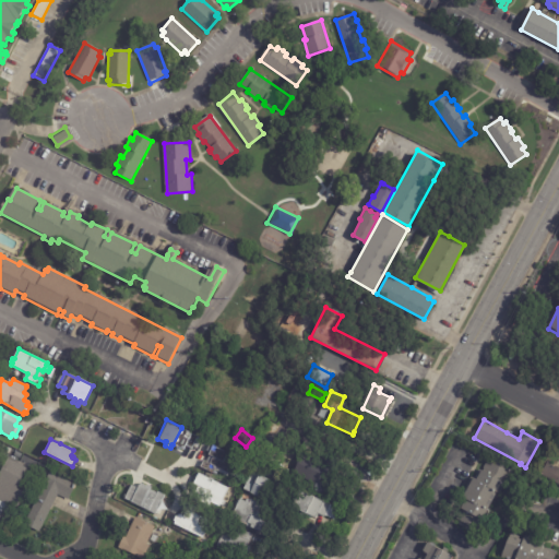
[(201,466),(204,460),(211,463),(214,458),(210,454),(211,452),(207,451),(210,445),(213,448),(214,445),(242,460),(238,470),(242,472),(239,477),(235,475),(235,476),(230,474),(229,477),(216,471),(215,474),(201,467),(201,466)]
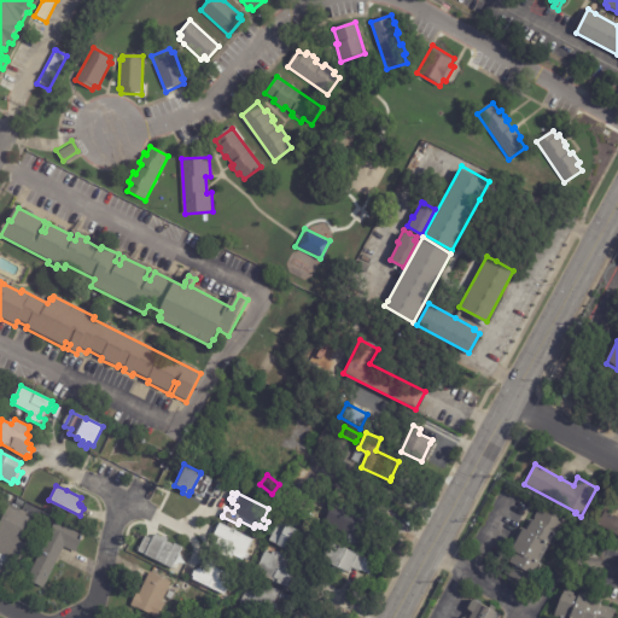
[(359,547),(339,537),(356,503),(374,512),(359,547)]
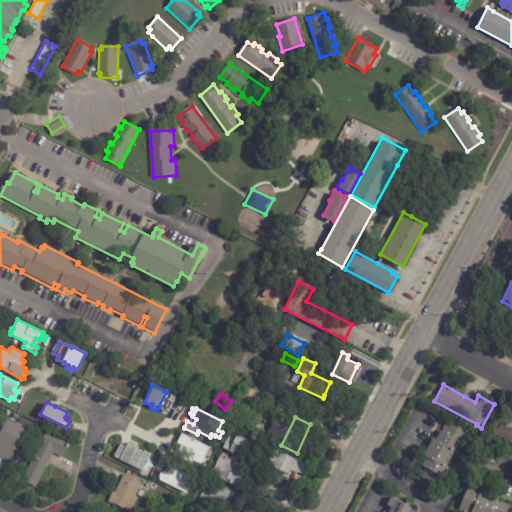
[(457,423),(467,429),(462,437),(466,439),(461,446),(458,445),(444,471),(447,473),(442,482),(439,480),(435,488),(425,482),(427,479),(419,474),(423,465),(422,465),(426,456),(424,455),(433,437),(436,438),(441,430),(443,430),(447,422),(455,426),(457,423)]
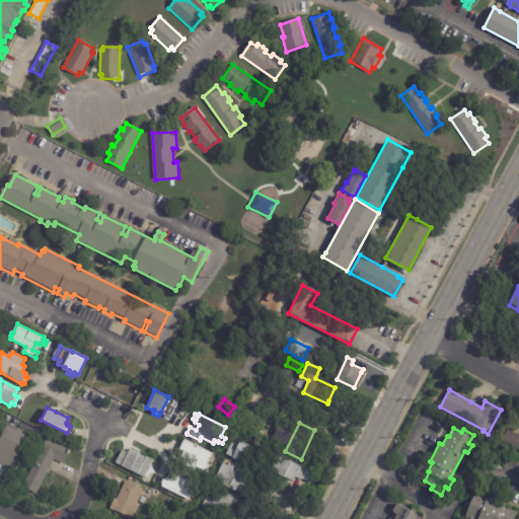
[(516,432),(518,433),(518,449),(502,440),(509,429),(511,430),(509,433),(514,435),(515,432),(516,432)]
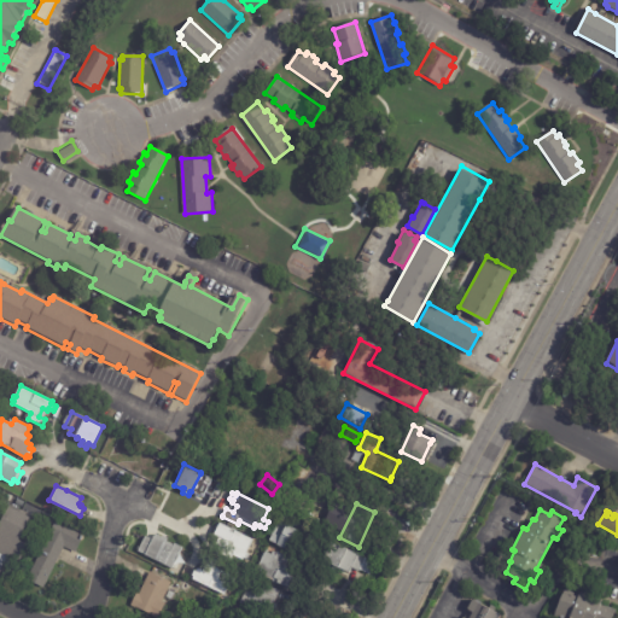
[(269,540),(283,513),(305,525),(302,532),(297,530),(287,551),(277,544),(277,543),(269,540)]
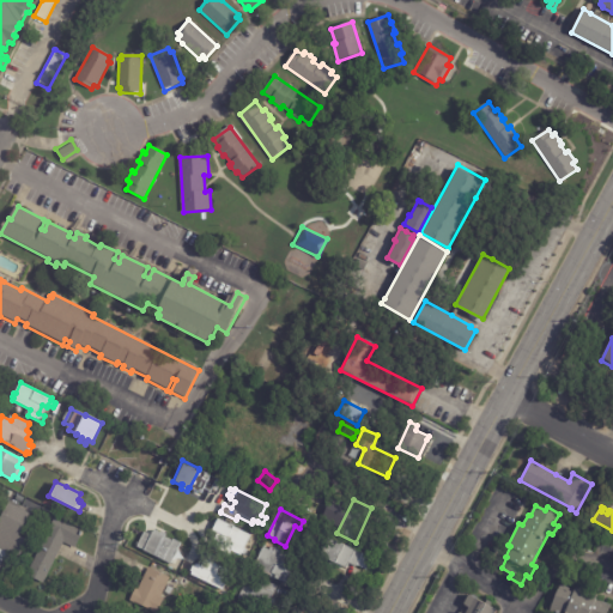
[(74,547),(64,542),(43,583),(25,575),(55,515),(84,529),(74,547)]
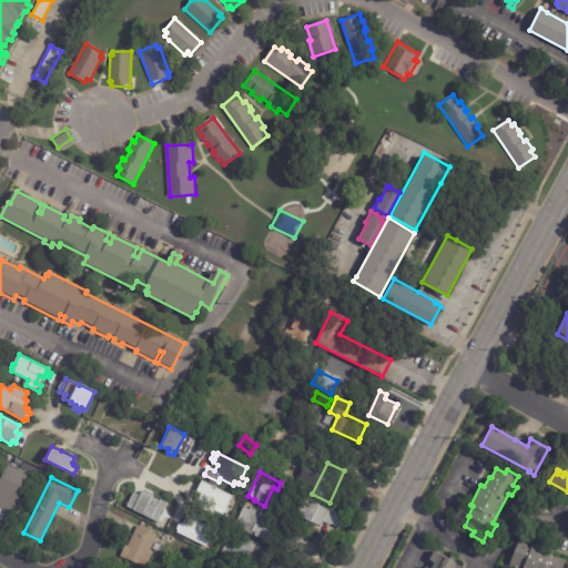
[(202,501),(195,498),(199,492),(196,490),(202,480),(231,496),(225,507),(230,509),(227,515),(223,513),(222,514),(205,506),(206,504),(202,501)]
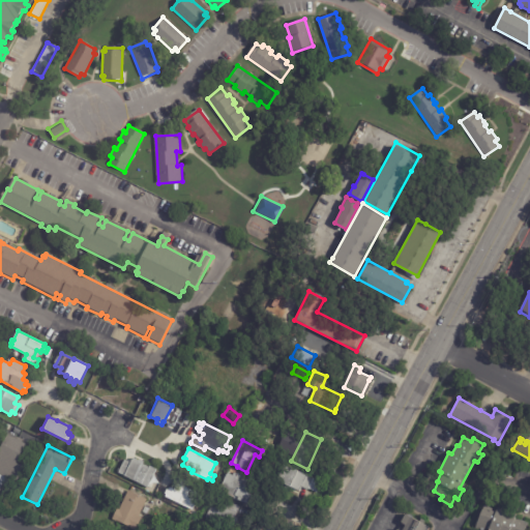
[(139,461),(139,462),(139,463),(150,469),(150,467),(156,470),(148,488),(119,473),(125,461),(131,464),(134,460),(135,459),(139,461)]
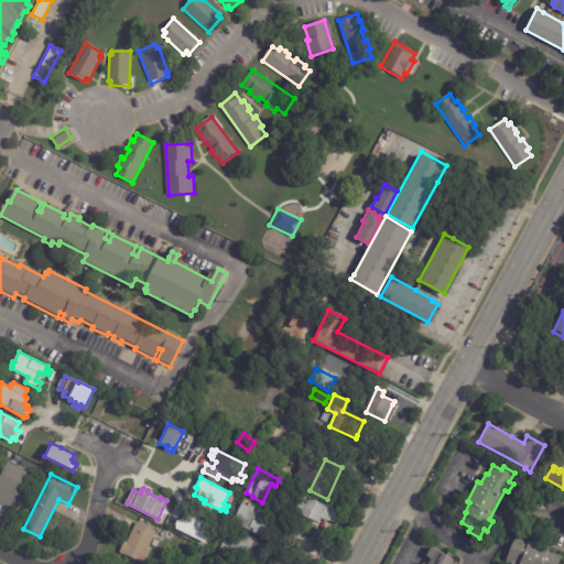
[(0,516),(0,492),(9,497),(10,494),(22,499),(11,521),(0,516)]
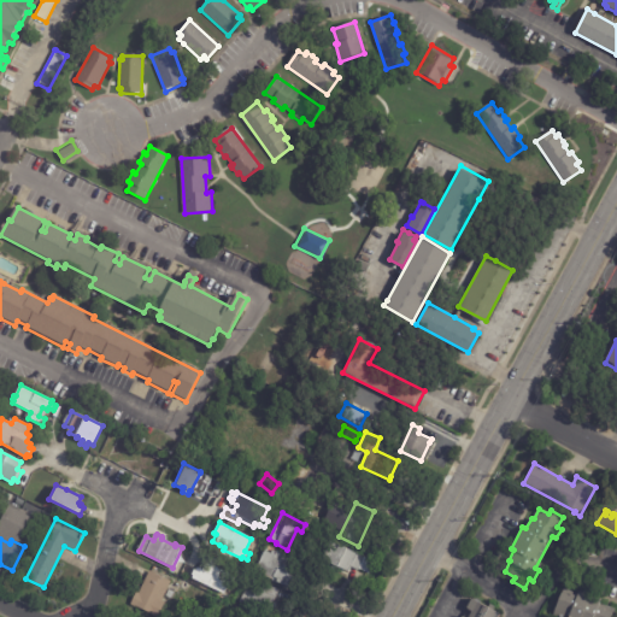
[(364,557),(356,573),(350,569),(348,571),(345,570),(344,573),(340,571),(341,568),(338,565),(335,570),(328,566),(330,562),(322,558),(331,540),(364,557)]
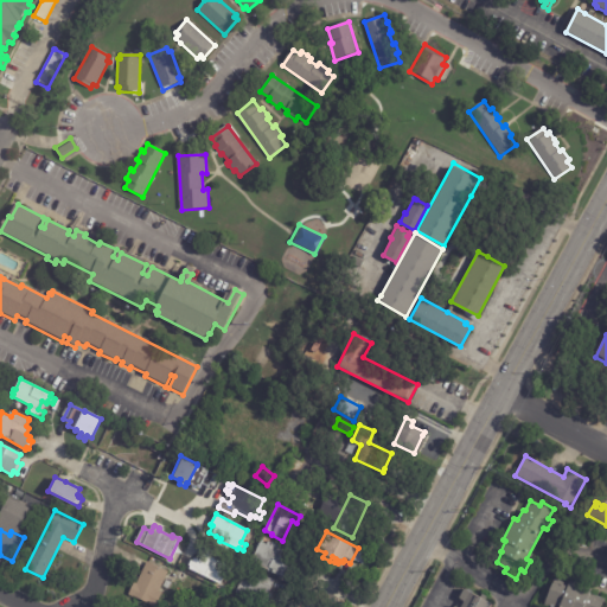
[(287,555),(283,563),(289,567),(283,577),(250,561),(261,542),(267,544),(268,541),(272,543),(273,542),(289,550),(287,555)]
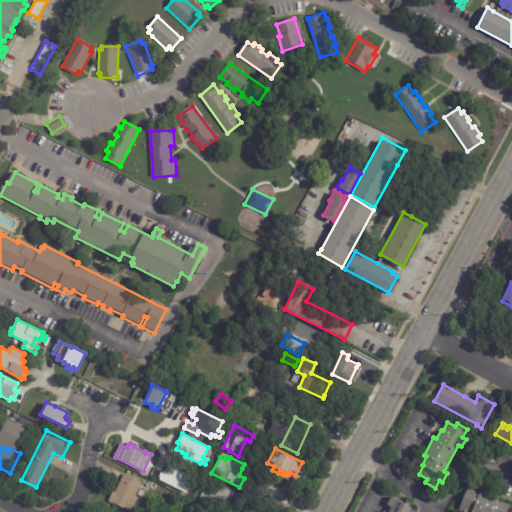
[(159,479),(160,477),(159,476),(161,472),(162,473),(163,471),(164,471),(168,465),(175,469),(176,468),(179,469),(178,470),(193,478),(186,493),(159,479)]
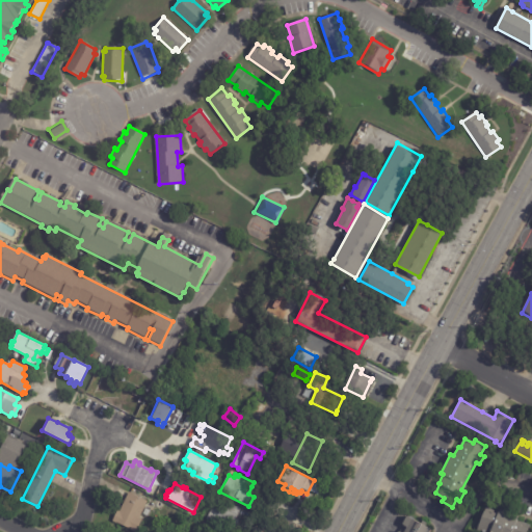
[(135,531),(133,531),(112,522),(117,511),(120,511),(128,491),(148,501),(139,519),(141,520),(135,531)]
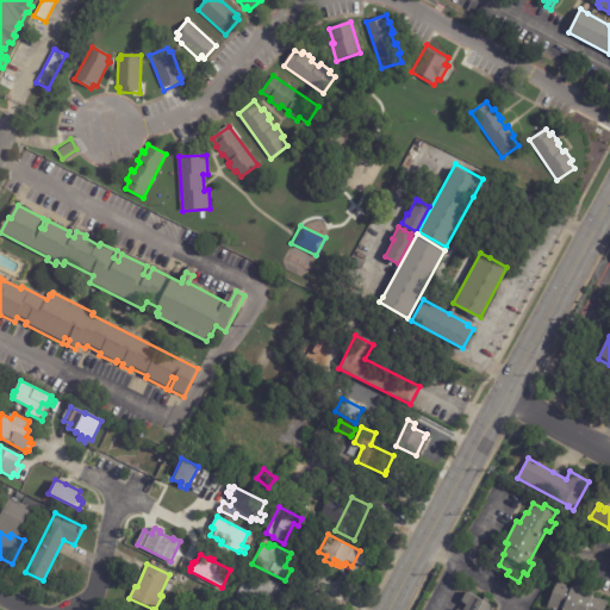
[(274,584),(268,597),(273,601),(268,609),(237,596),(246,577),(257,583),(260,577),(274,583),(274,584)]
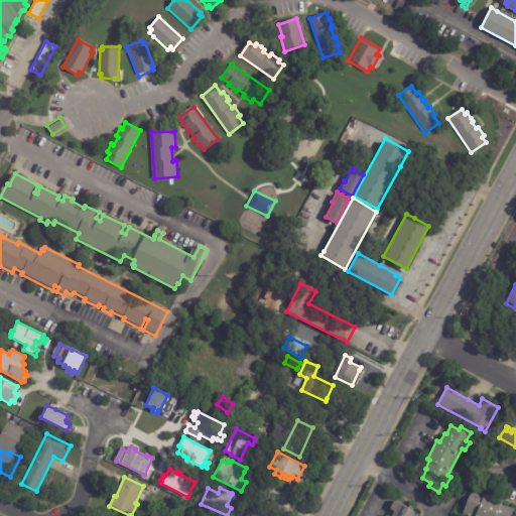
[(502,504),(501,507),(506,509),(506,510),(513,513),(511,515),(467,515),(463,514),(471,496),(477,498),(478,496),(483,499),(485,495),(502,503),(502,504)]
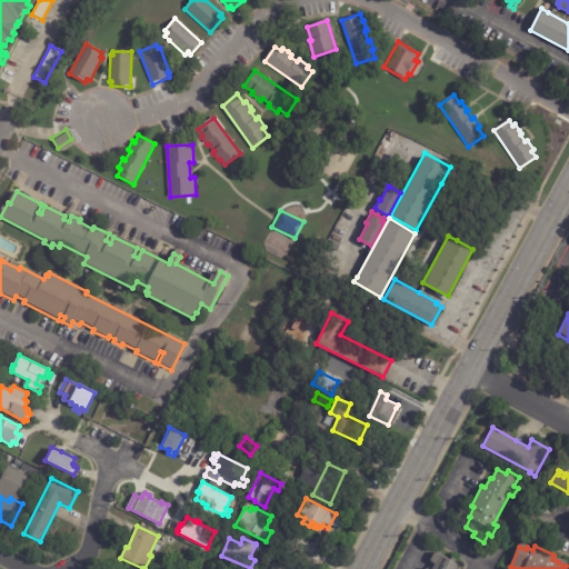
[(190,552),(197,556),(195,562),(187,559),(190,552)]
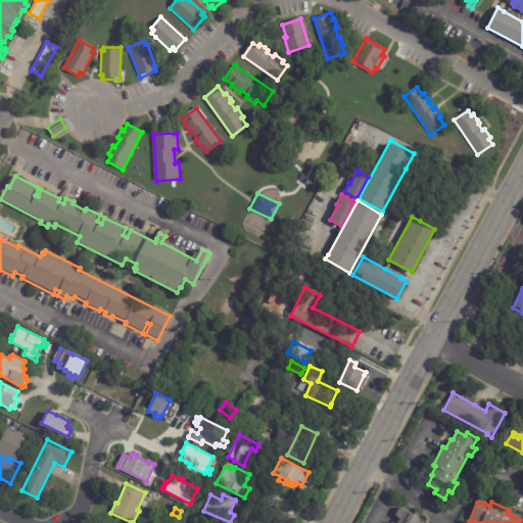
[(425,521),(423,522),(402,522),(405,520),(399,518),(405,510),(425,521)]
